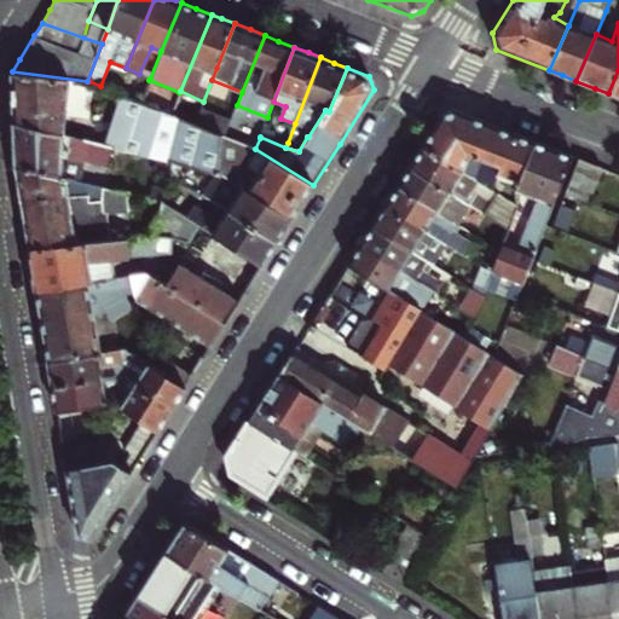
[(618,70),(608,93),(618,97),(618,70)]
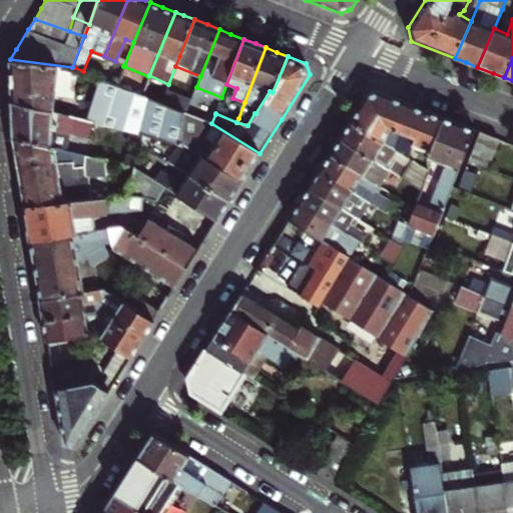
[(72,67),(10,59),(11,84),(12,99),(54,111),(53,86),(80,94),(86,72),(83,71),(74,67),(72,67)]
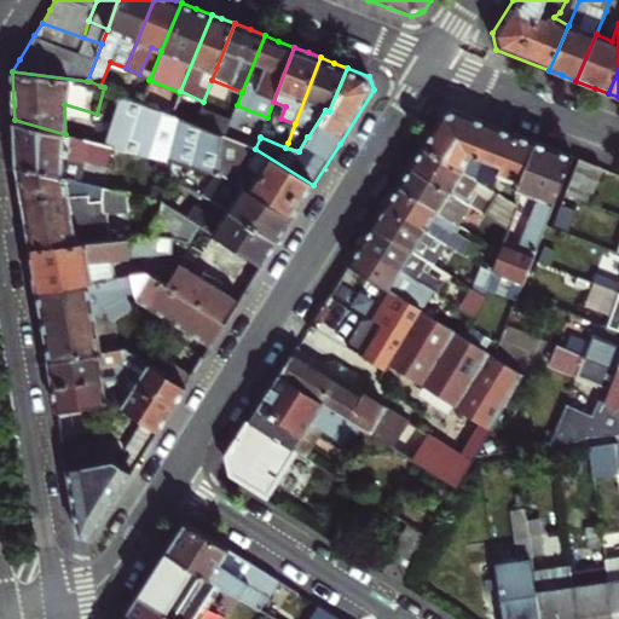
[(110,117),(103,144),(172,162),(181,166),(220,175),(227,178),(229,178),(239,161),(250,146),(224,136),(195,123),(171,114),(104,87),(97,114),(110,117)]
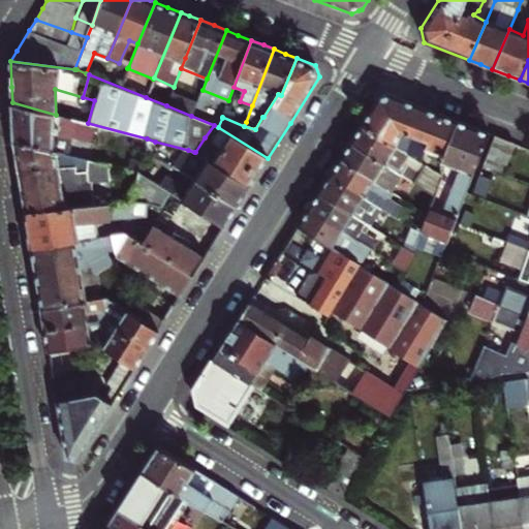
[(197,102),(172,91),(166,105),(191,116),(195,106),(197,102)]
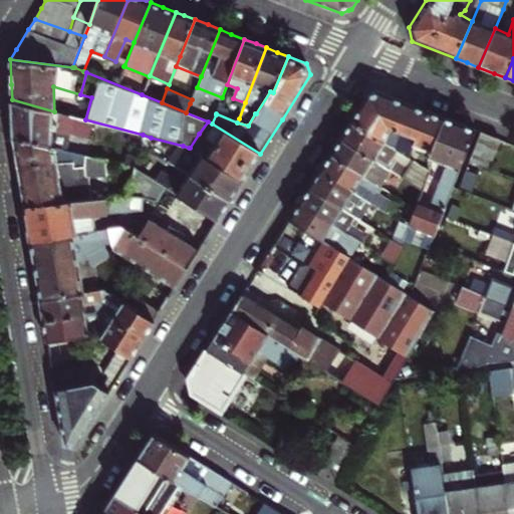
[(367,94),(351,120),(413,159),(429,169),(429,158),(445,117),(412,104),(378,91),(367,94)]
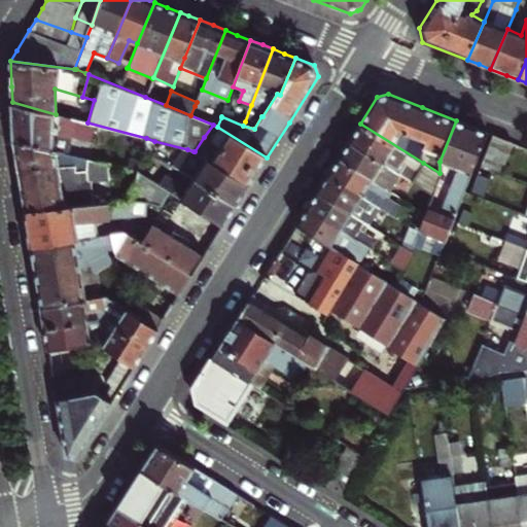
[(13,142),(88,160),(110,166),(138,173),(140,166),(143,149),(146,138),(88,123),(56,114),(12,102),(13,125),(13,142)]
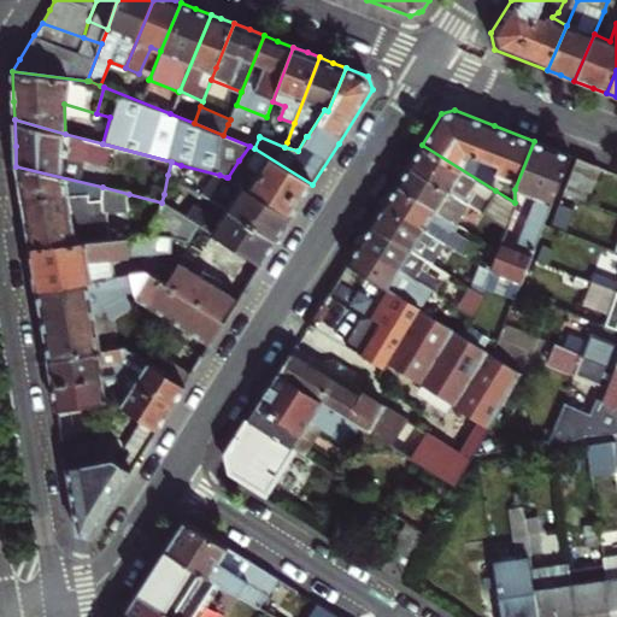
[(281,135),(263,127),(259,136),(285,147),(287,142),(280,140),(281,135)]
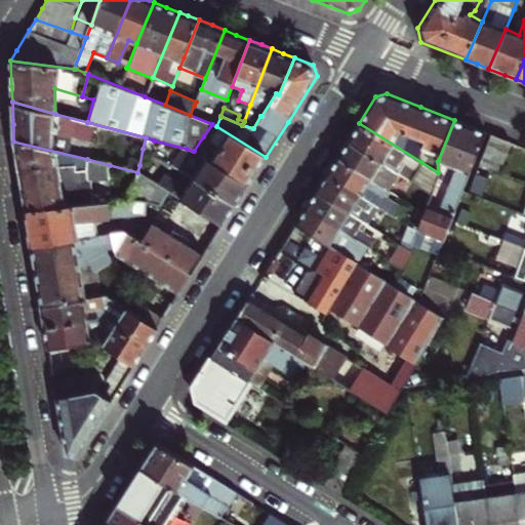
[(427,205),(417,230),(443,240),(486,132),(470,126),(454,120),(438,161),(438,172),(438,176),(454,183),(449,186),(439,210),(427,205)]
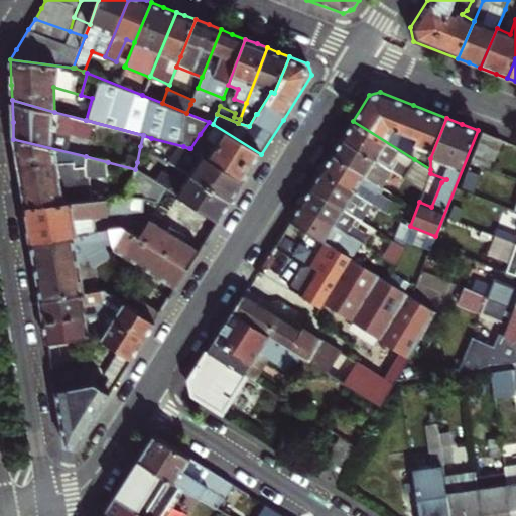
[(347,130),(342,138),(392,169),(404,176),(414,159),(353,121),(347,130)]
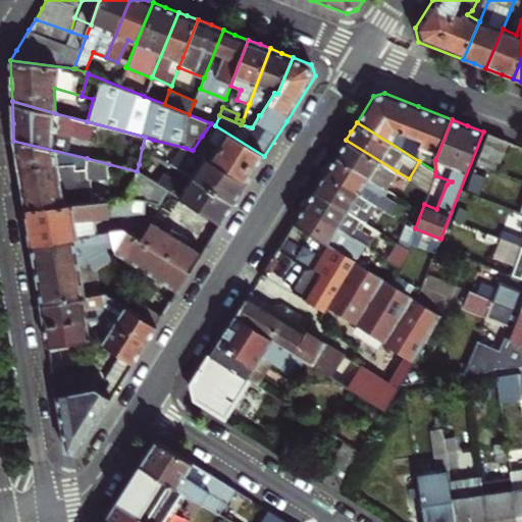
[(264,156),(215,125),(211,123),(202,136),(255,170),(259,163),(264,156)]
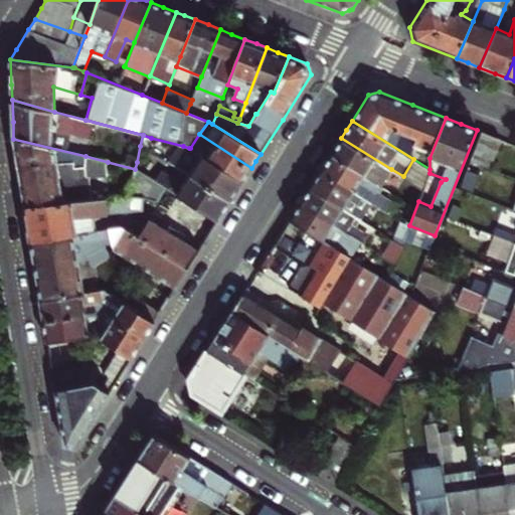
[(470,160),(489,168),(500,140),(482,132),(470,160)]
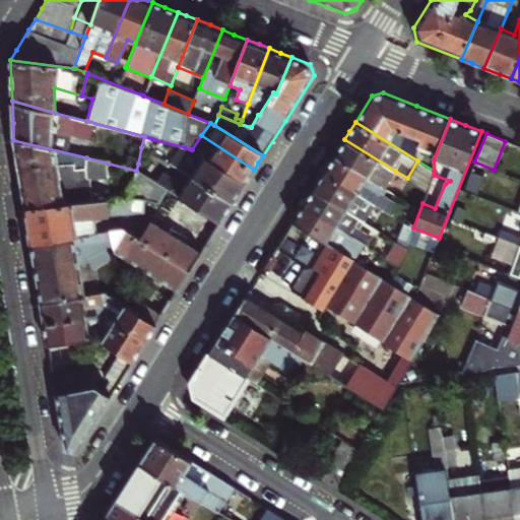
[(254,170),(201,135),(192,149),(246,183),(250,176),(254,170)]
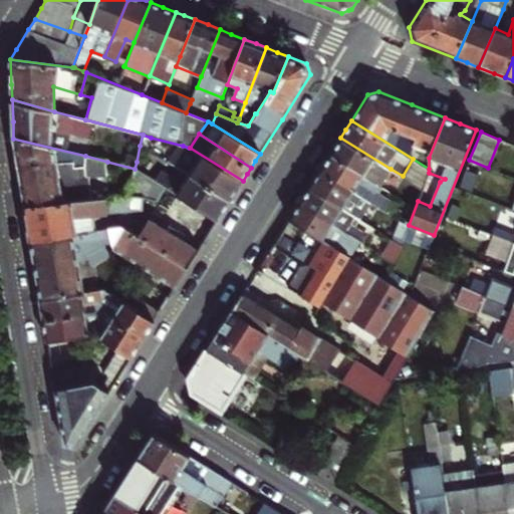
[(151,138),(143,135),(140,146),(147,150),(151,138)]
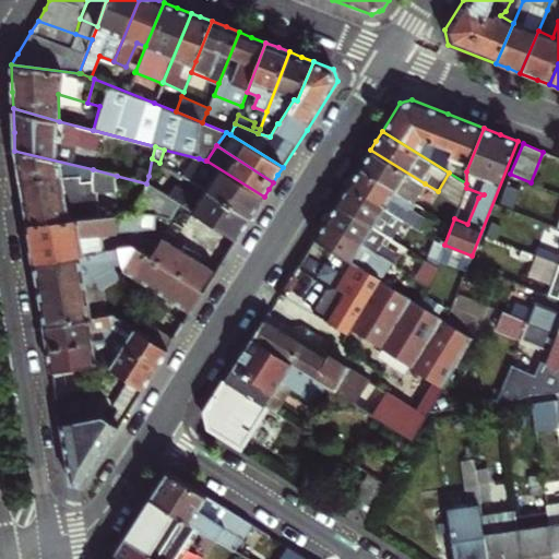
[(425,183),(370,150),(365,159),(359,168),(427,210),(430,203),(417,194),(425,183)]
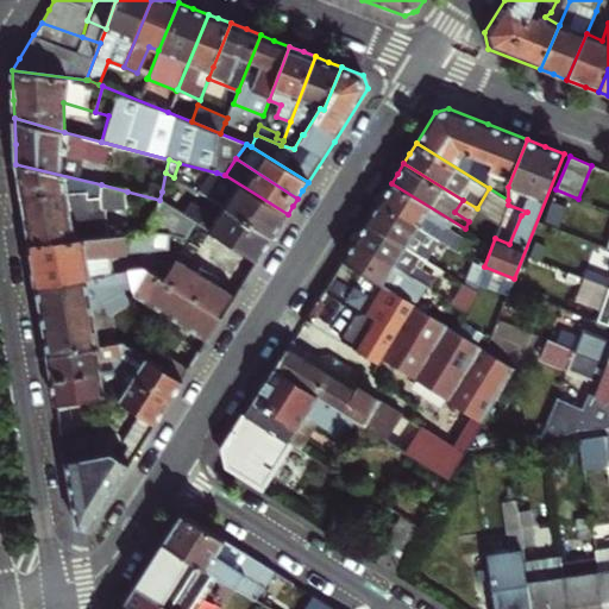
[(99,192),(101,184),(16,164),(19,183),(22,198),(68,190),(68,192),(88,190),(89,196),(100,195),(99,192)]
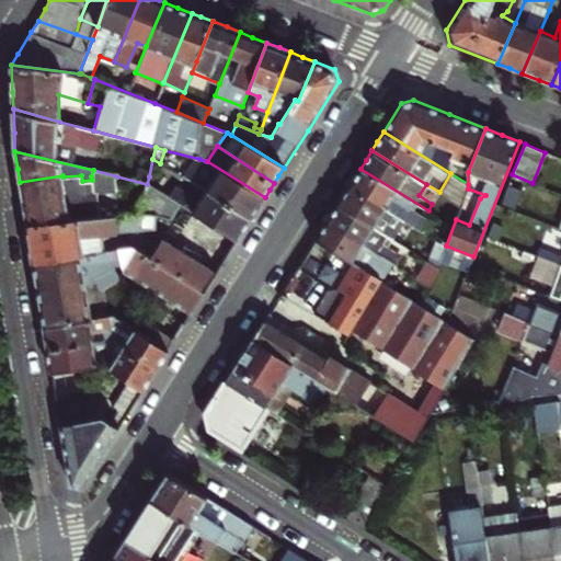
[(199,159),(192,172),(197,174),(206,161),(199,159)]
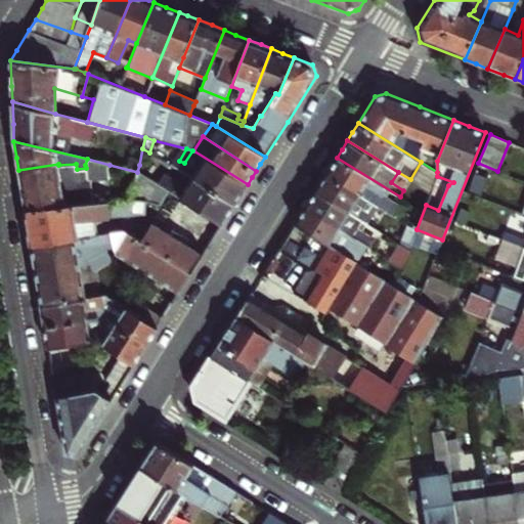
[(248,184),(193,150),(192,150),(184,163),(179,161),(175,168),(184,174),(234,205),(242,194),(248,184)]
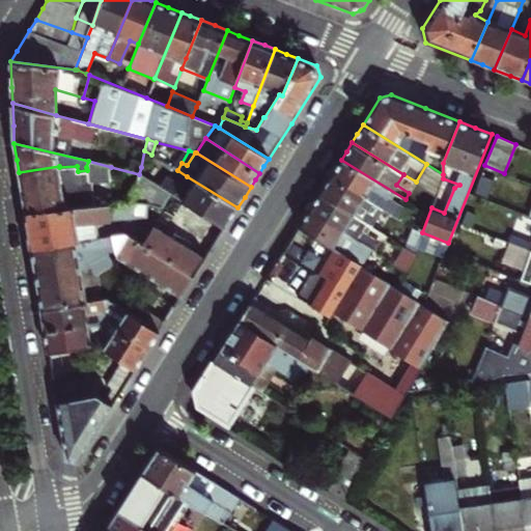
[(406,199),(341,160),(335,168),(331,175),(382,207),(400,220),(407,210),(404,206),(408,201),(406,199)]
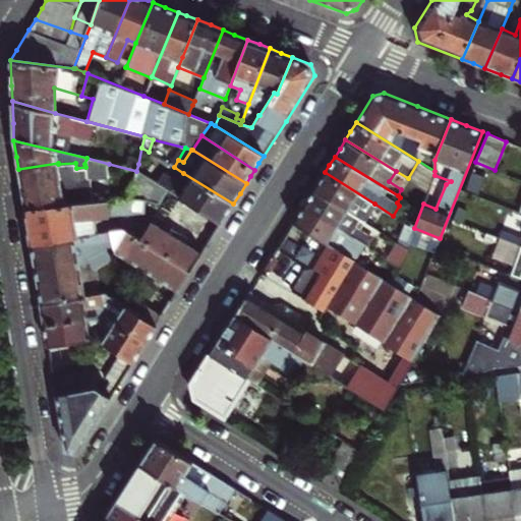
[(58,163),(18,169),(21,188),(25,210),(95,204),(92,183),(112,179),(109,164),(87,158),(84,164),(85,167),(76,168),(75,163),(58,164),(58,163)]
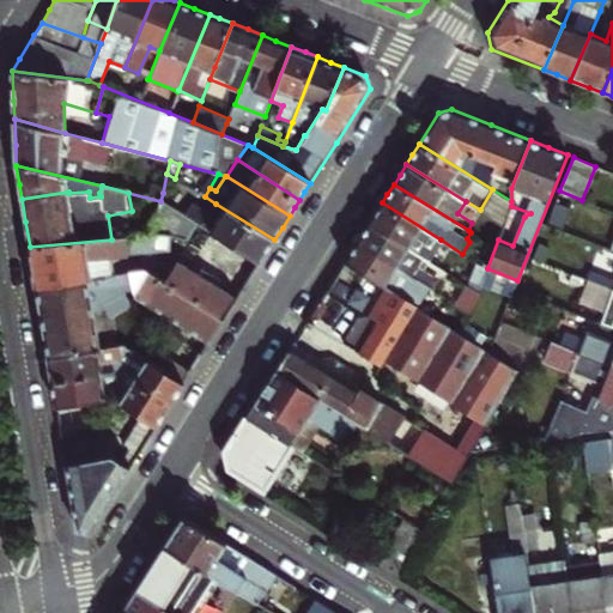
[(161,201),(196,224),(260,263),(267,250),(274,240),(216,204),(208,216),(198,210),(192,206),(189,210),(163,193),(161,201)]
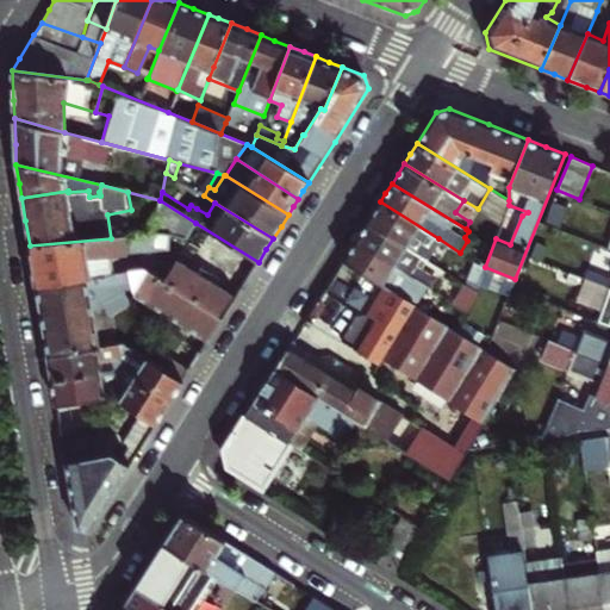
[(207,215),(215,203),(204,195),(197,209),(207,215)]
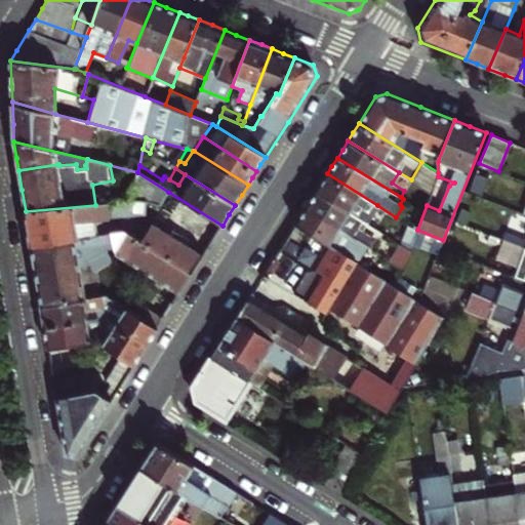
[(149,214),(148,200),(161,207),(168,192),(137,172),(132,201),(128,216),(149,214)]
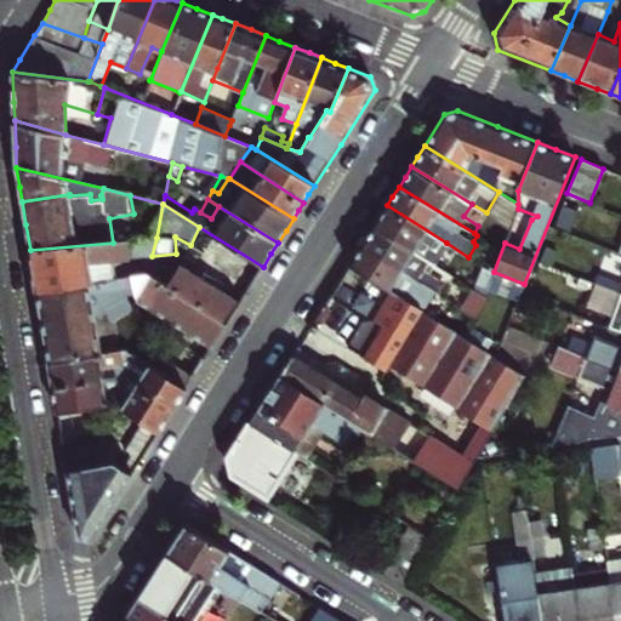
[(446,243),(387,205),(379,218),(374,227),(428,261),(433,263),(446,243)]
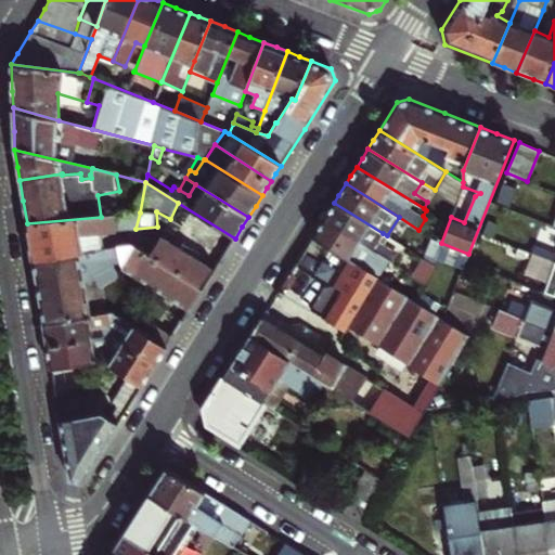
[(503,183),(497,198),(512,205),(517,190),(503,183)]
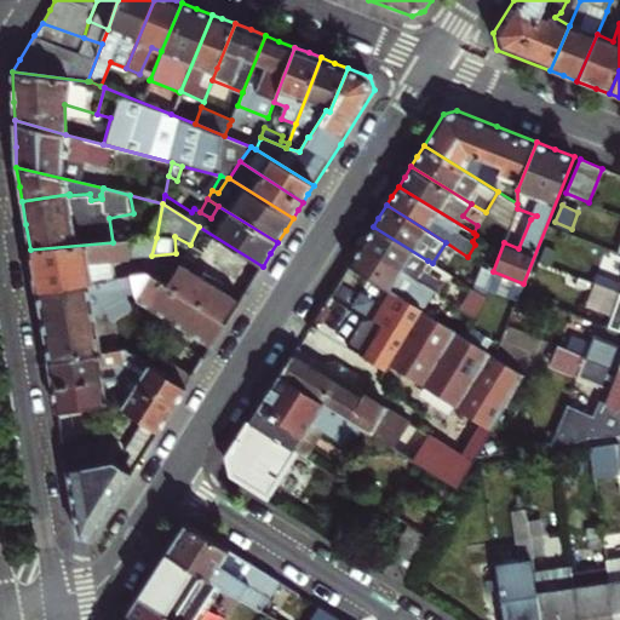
[(428,260),(373,227),(366,237),(361,246),(428,287),(441,296),(447,285),(423,269),(428,260)]
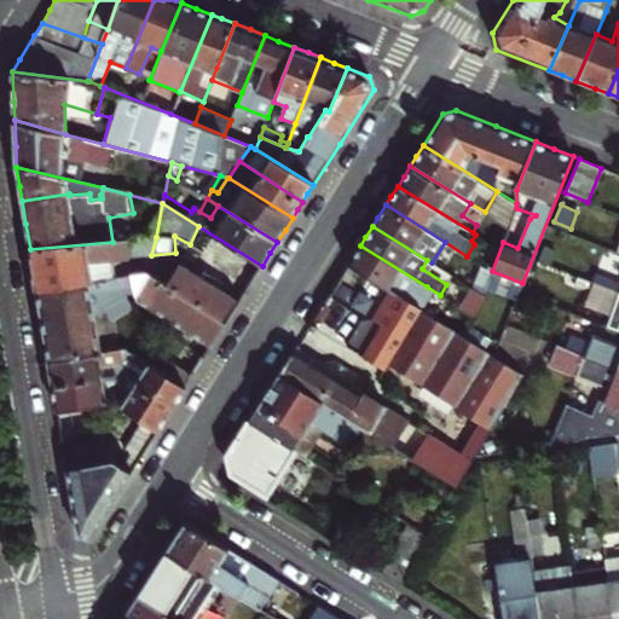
[(113,242),(30,249),(34,271),(36,290),(92,282),(120,278),(116,259),(151,255),(156,237),(113,242)]
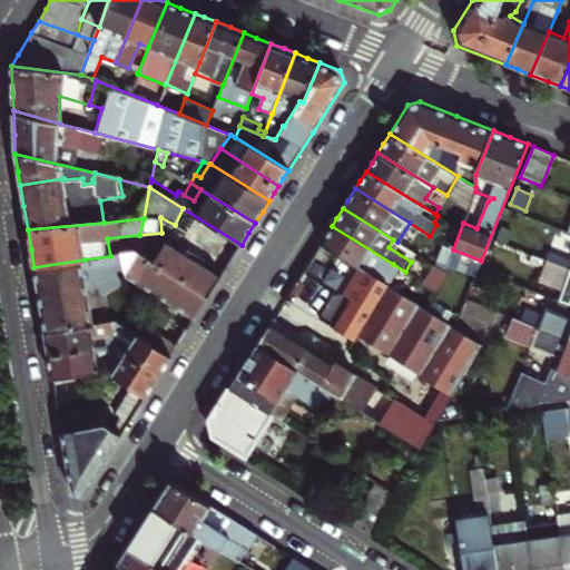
[(393,264),(332,226),(326,235),(321,243),(359,267),(381,283),(393,264)]
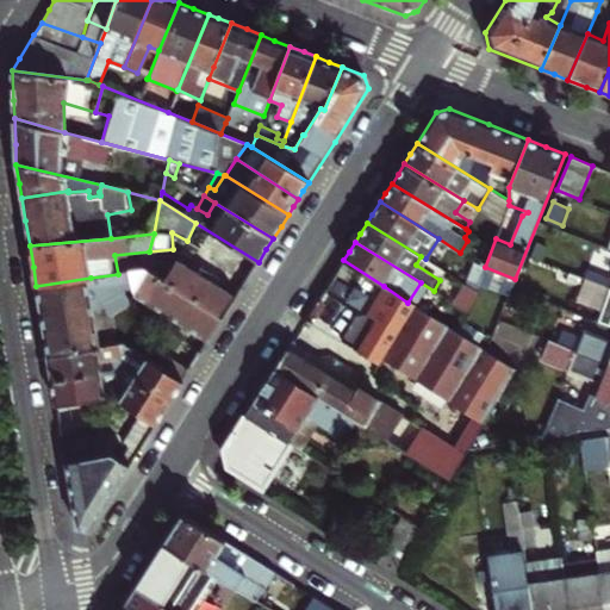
[(174,265),(163,281),(223,319),(236,297),(230,293),(223,288),(226,282),(200,266),(197,272),(190,267),(182,263),(174,265)]
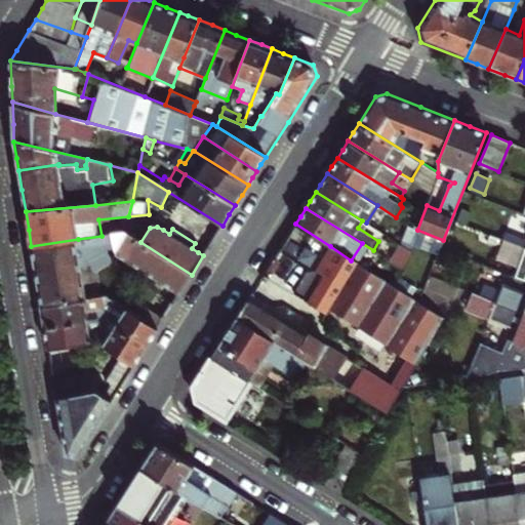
[(412,227),(401,244),(409,249),(417,231),(412,227)]
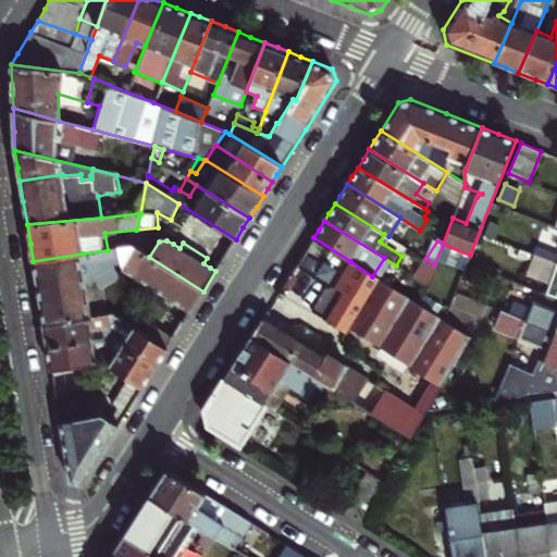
[(549,259),(556,261),(556,248),(536,240),(532,252),(549,259)]
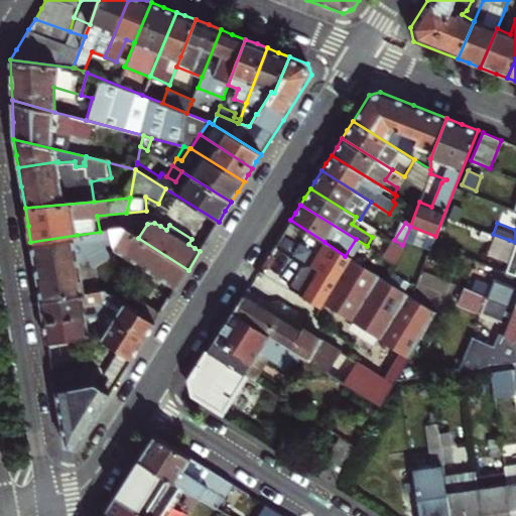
[(36,275),(40,300),(87,292),(83,270),(82,262),(88,261),(87,257),(109,243),(108,238),(114,238),(114,242),(115,249),(176,288),(188,270),(138,238),(123,229),(100,232),(77,235),(30,242),(36,275)]
